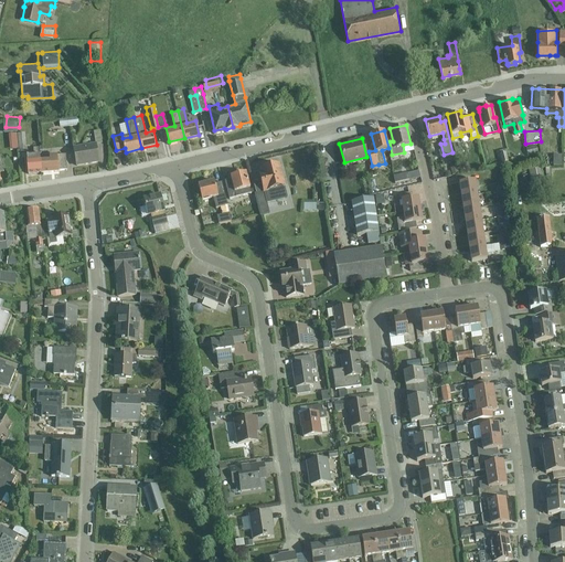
[(74,146),(76,163),(98,159),(95,141),(74,146)]
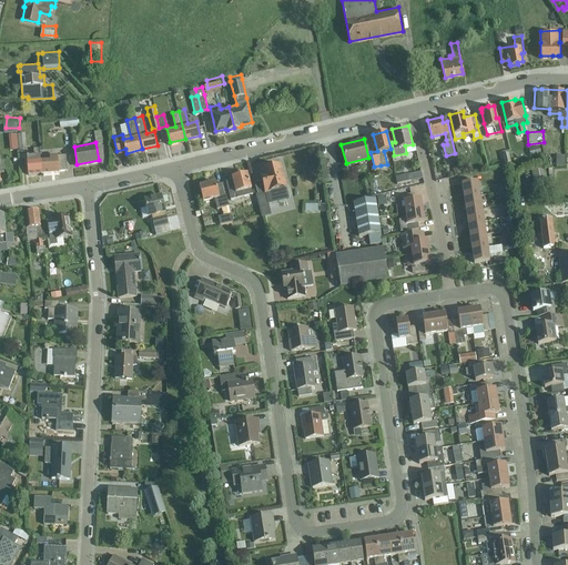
[(541,152),(539,143),(528,147),(530,155),(541,152)]
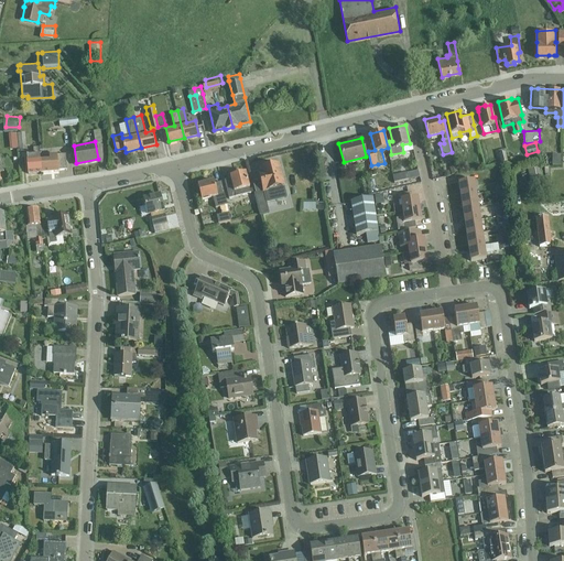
[(41,170),(40,155),(40,144),(33,146),(34,153),(26,153),(28,171),(41,170)]
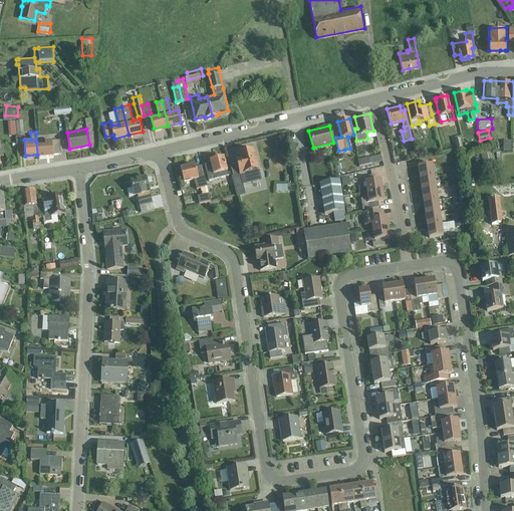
[(455,138),(454,138),(456,147),(462,145),(460,137),(459,134),(454,135),(455,138)]
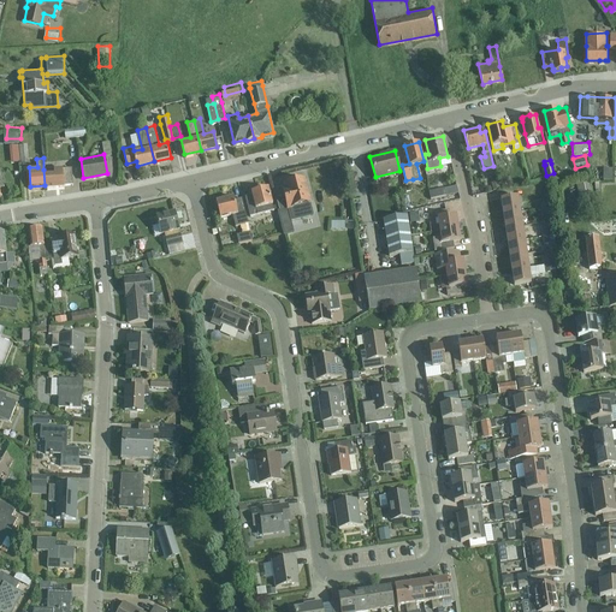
[(54,168),(43,170),(45,185),(64,184),(64,183),(72,183),(71,166),(54,167),(54,168)]
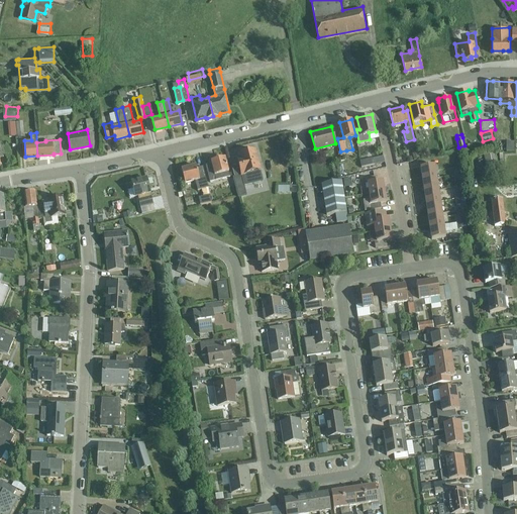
[(495,148),(483,150),(486,166),(498,164),(495,148)]
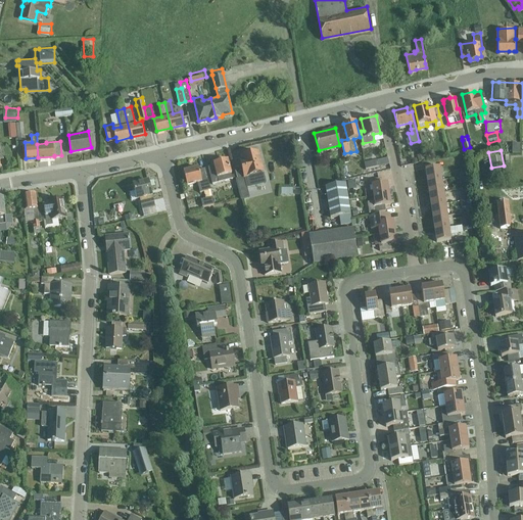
[(241,166),(235,168),(238,178),(236,179),(238,189),(247,186),(266,182),(258,151),(242,155),(243,158),(240,159),(241,166)]
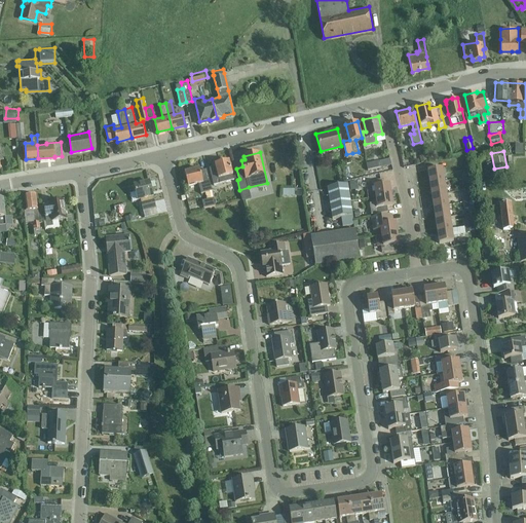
[(379,158),(366,161),(368,169),(380,165),(379,158)]
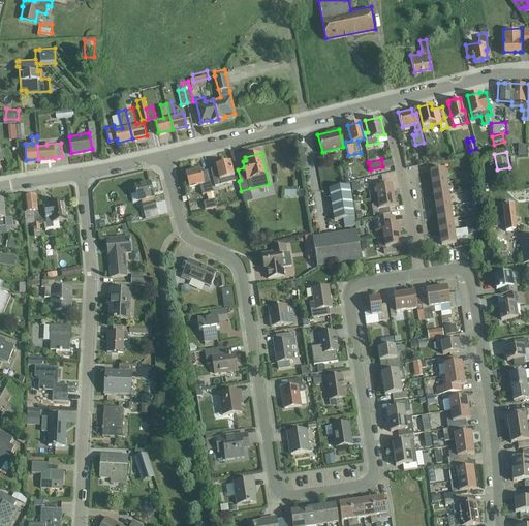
[(211,168),(215,185),(236,180),(230,160),(216,164),(217,166),(211,168)]
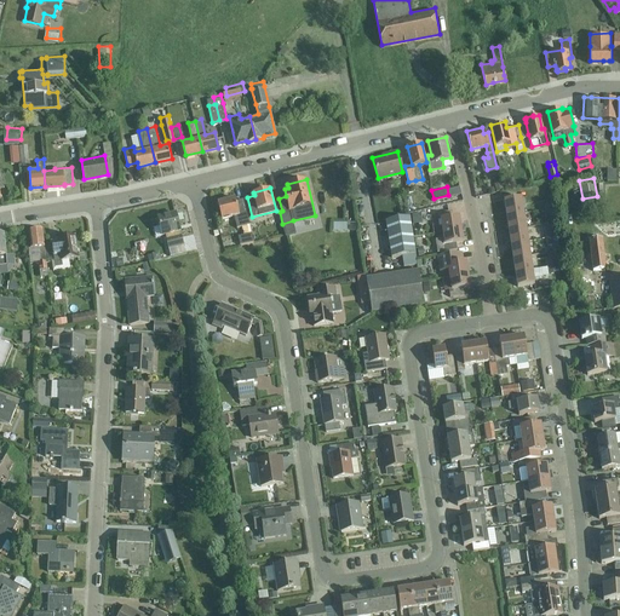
[(504,197),(505,212),(523,209),(521,195),(504,197)]
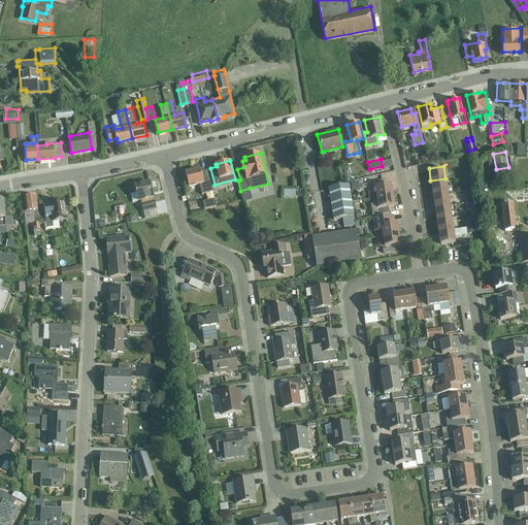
[(189,186),(199,183),(201,193),(212,190),(207,168),(201,170),(200,167),(186,171),(189,186)]
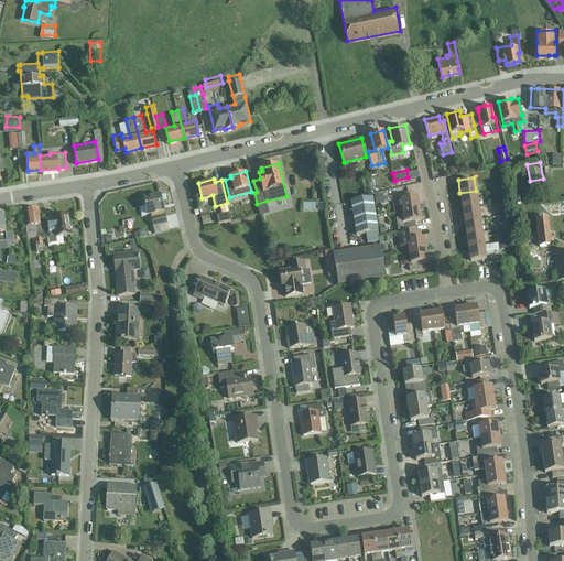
[(401,197),(402,209),(419,206),(418,195),(411,196),(411,190),(398,192),(399,198),(401,197)]
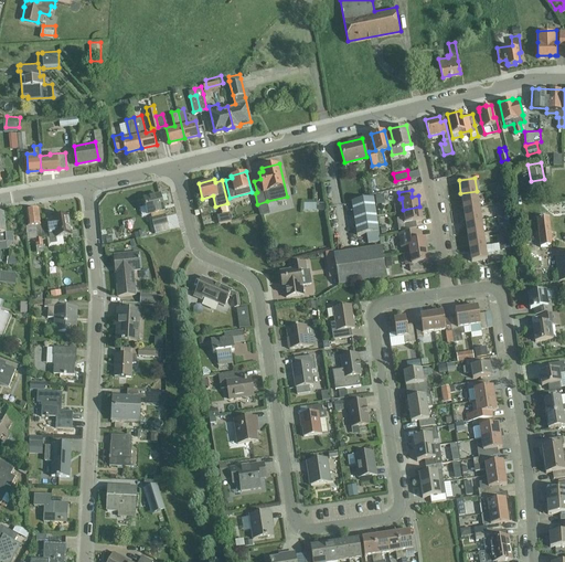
[(460,193),(462,207),(479,203),(477,191),(460,193)]
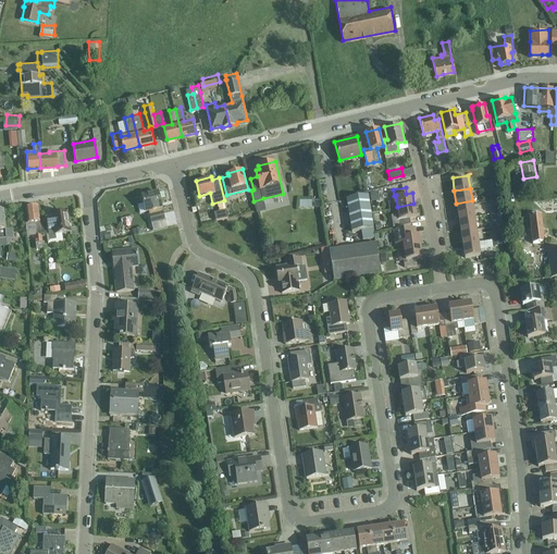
[(148,209),(151,221),(164,218),(158,189),(141,194),(145,209),(148,209)]
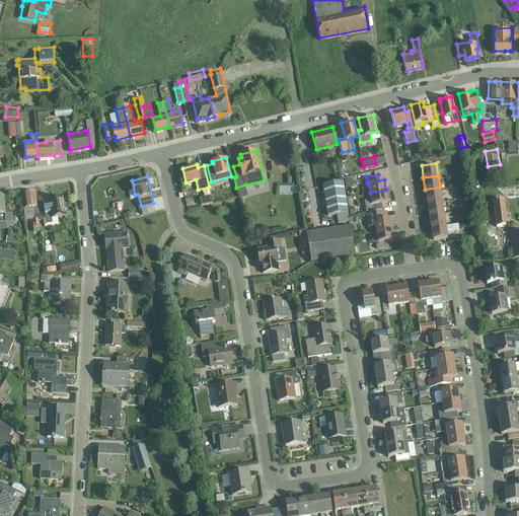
[(343,179),(323,182),(327,214),(337,213),(338,221),(349,220),(343,179)]
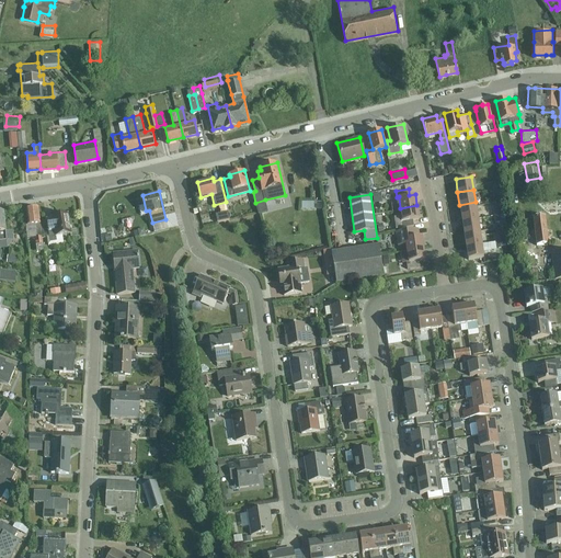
[(459,205),(461,217),(477,215),(476,202),(459,205)]
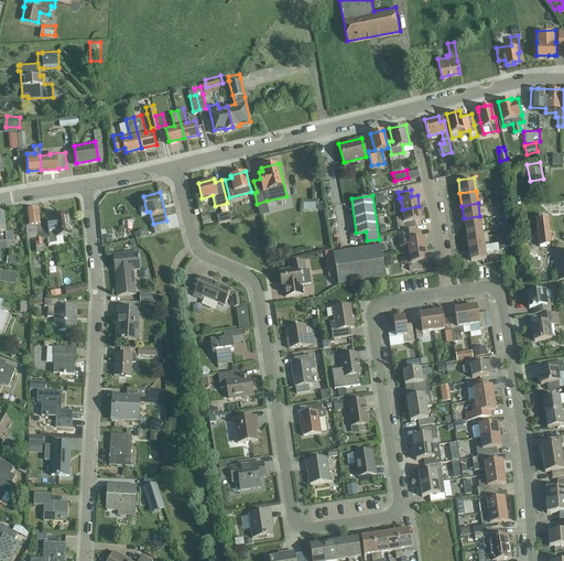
[(35,236),(36,247),(36,250),(43,249),(38,205),(26,207),(28,224),(35,223),(36,236),(35,236)]
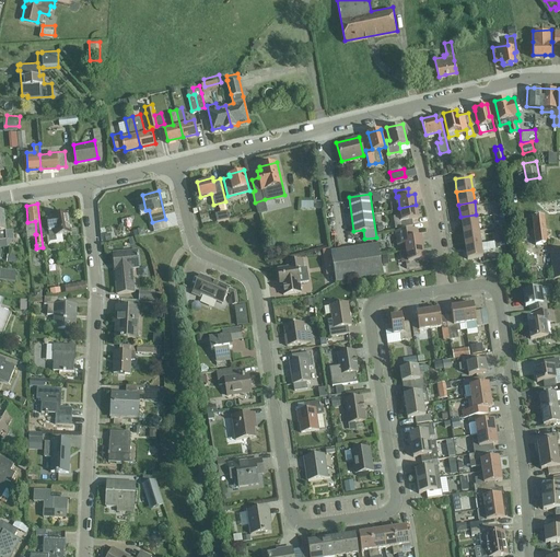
[(416,205),(399,208),(400,213),(393,215),(395,227),(412,223),(412,218),(418,217),(416,205)]
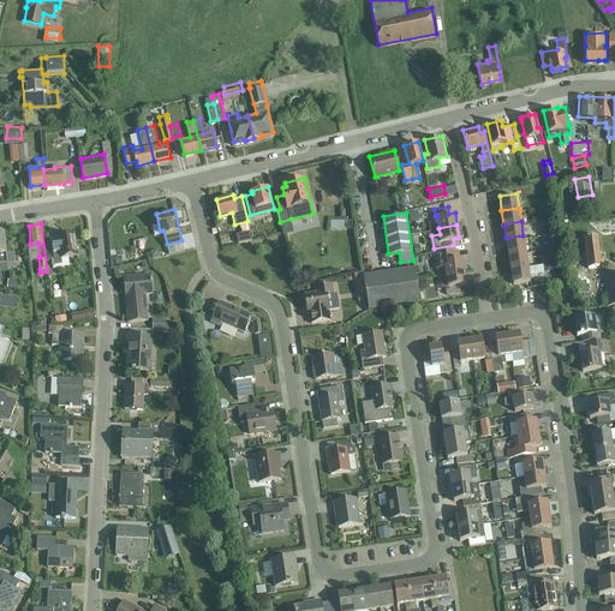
[(236,232),(238,241),(252,238),(250,229),(236,232)]
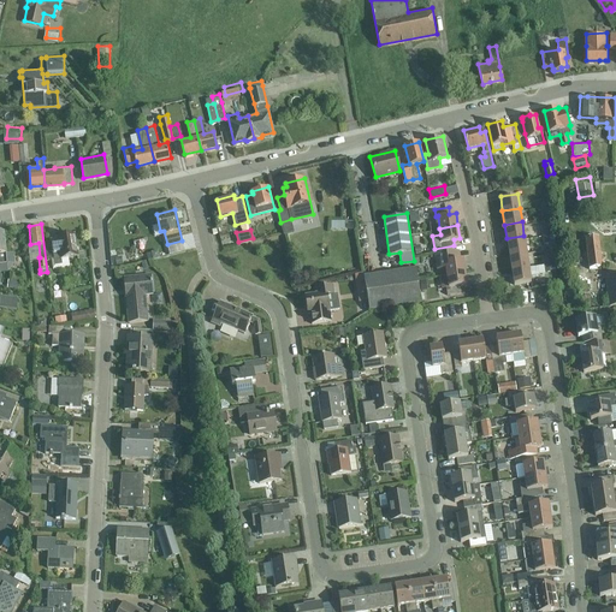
[(51,235),(53,255),(51,255),(53,266),(63,265),(61,255),(77,254),(77,256),(84,256),(82,249),(77,250),(73,231),(51,235)]
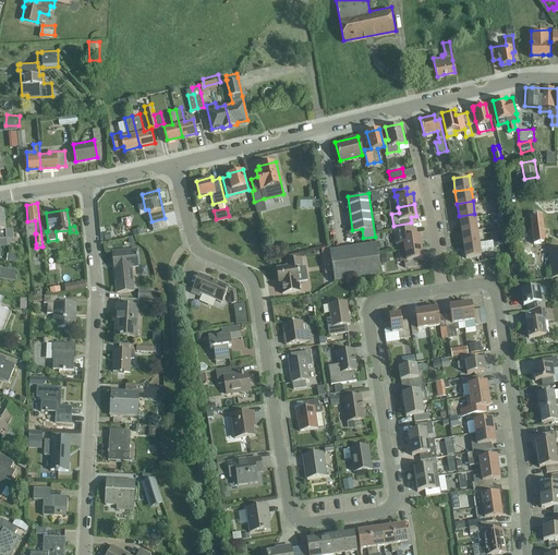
[(133,212),(125,214),(128,226),(135,225),(133,212)]
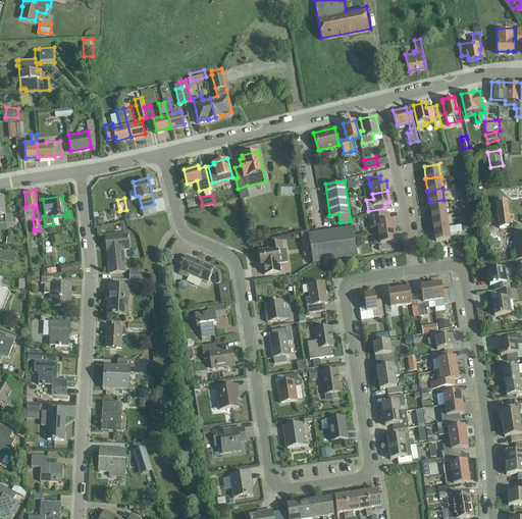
[(496,200),(499,226),(510,225),(507,199),(496,200)]
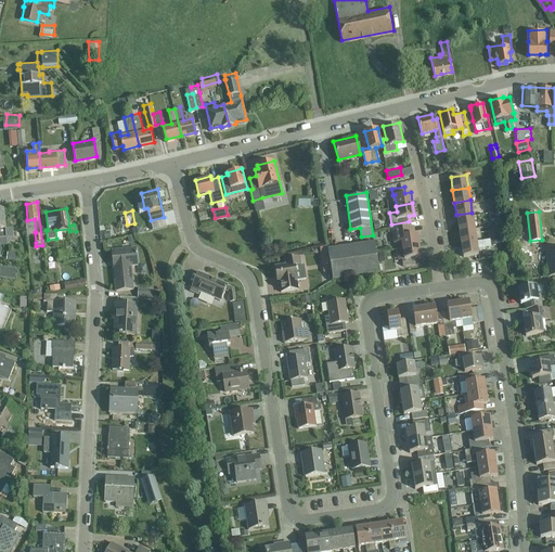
[(456,215),(459,227),(474,225),(472,213),(456,215)]
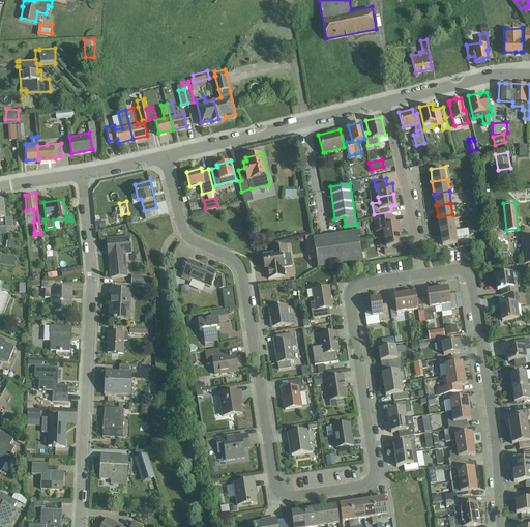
[(383,229),(384,235),(400,233),(398,222),(395,222),(394,213),(374,216),(376,230),(383,229)]
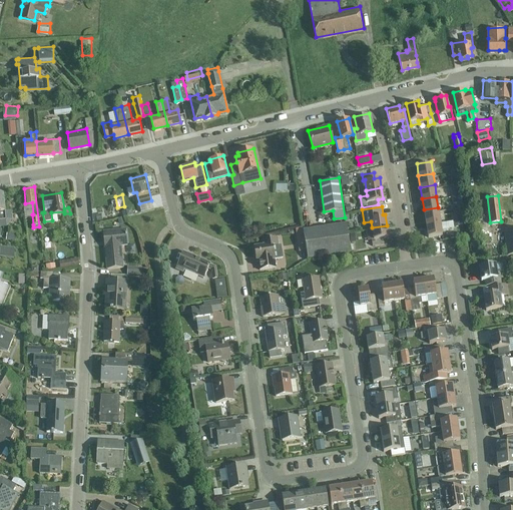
[(424,209),(425,221),(440,219),(438,207),(424,209)]
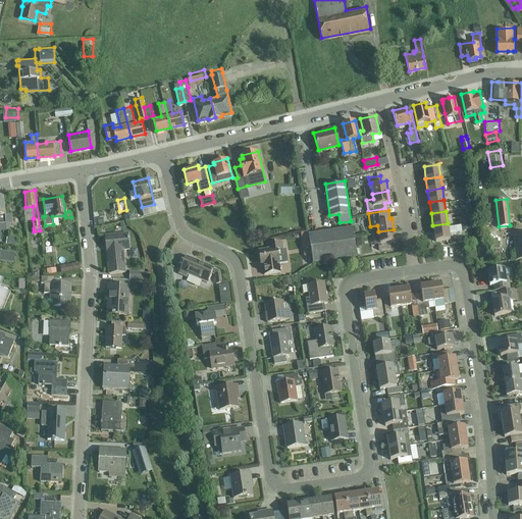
[(448,223),(432,225),(434,239),(450,237),(448,223)]
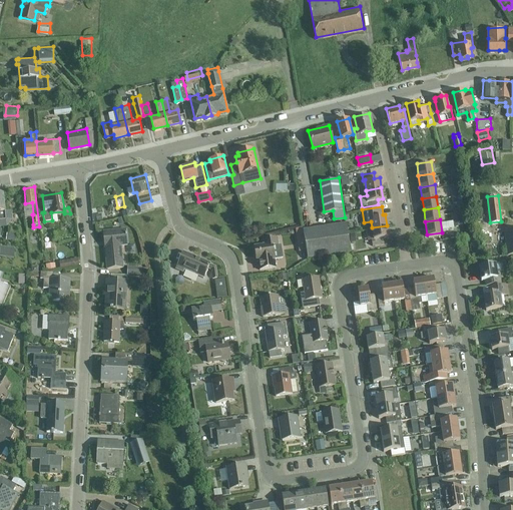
[(303,228),(308,257),(351,250),(346,221),(303,228)]
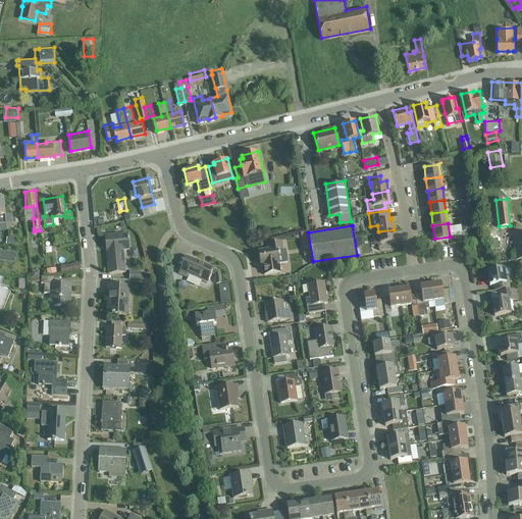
[(394,229),(378,231),(380,242),(377,242),(378,248),(390,246),(389,241),(396,240),(394,229)]
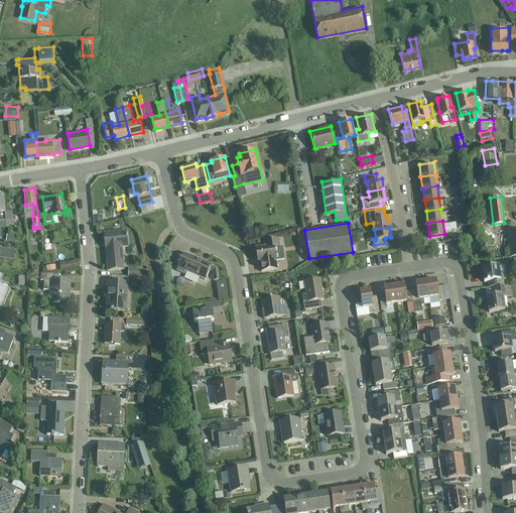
[(125,228),(104,231),(108,268),(124,266),(121,244),(127,244),(125,228)]
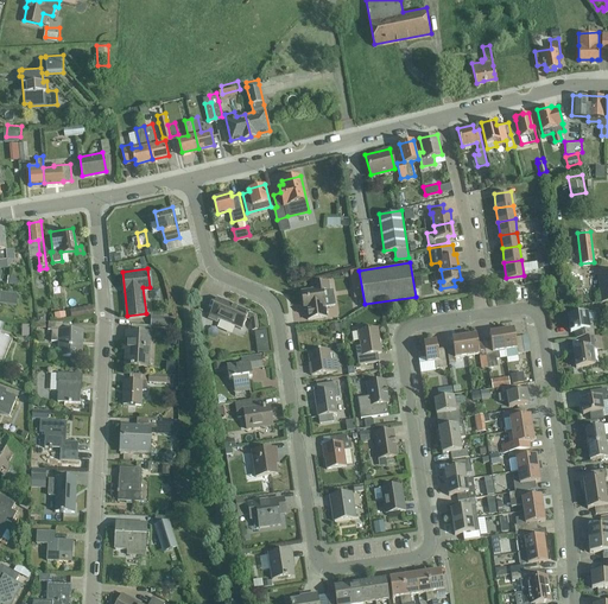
[(607,269),(596,272),(600,300),(607,298),(607,269)]
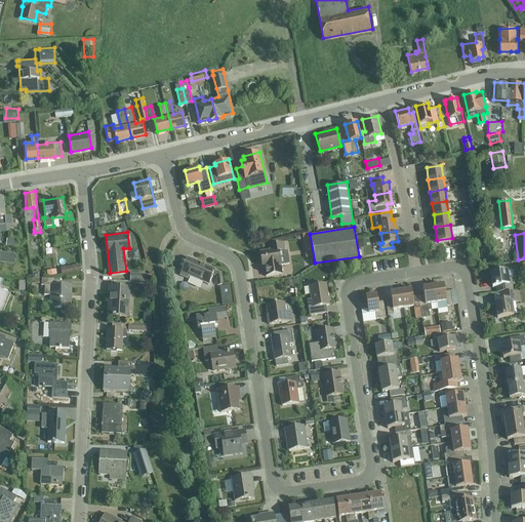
[(271,248),(259,250),(263,266),(265,266),(266,274),(282,272),(280,264),(290,263),(289,252),(279,254),(278,249),(285,248),(283,240),(270,242),(271,248)]
